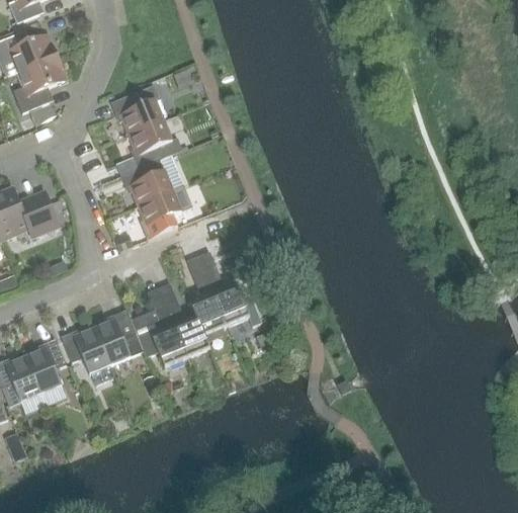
[(13,0),(8,2),(16,22),(38,13),(34,1),(36,0),(13,0)]
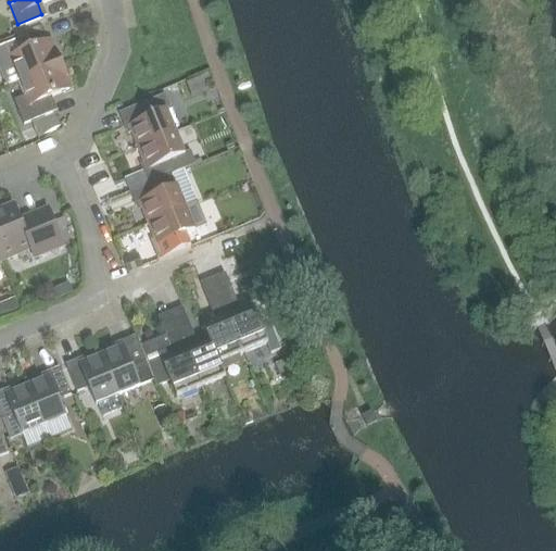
[(22,34),(0,41),(0,70),(5,80),(7,79),(8,83),(20,77),(61,60),(55,48),(54,48),(50,36),(26,46),(22,34)]
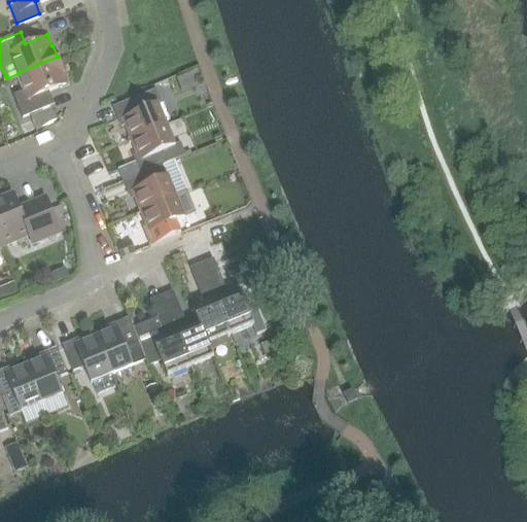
[(62,68),(58,57),(19,73),(24,87),(12,91),(22,114),(49,103),(43,90),(66,80),(61,69),(62,68)]
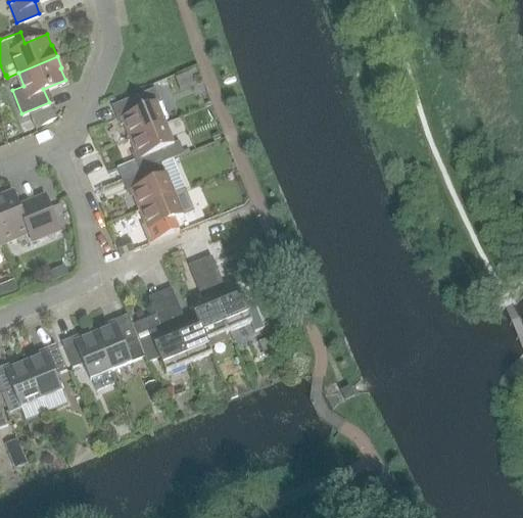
[(160,99),(154,85),(111,103),(116,116),(121,114),(129,136),(164,121),(156,101),(160,99)]
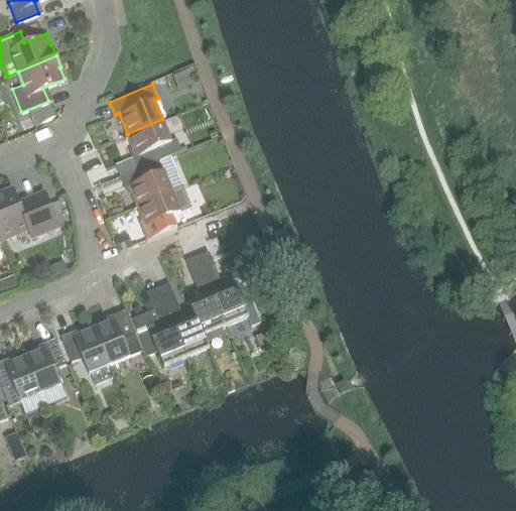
[(35,122),(29,108),(21,112),(19,113),(25,126),(35,122)]
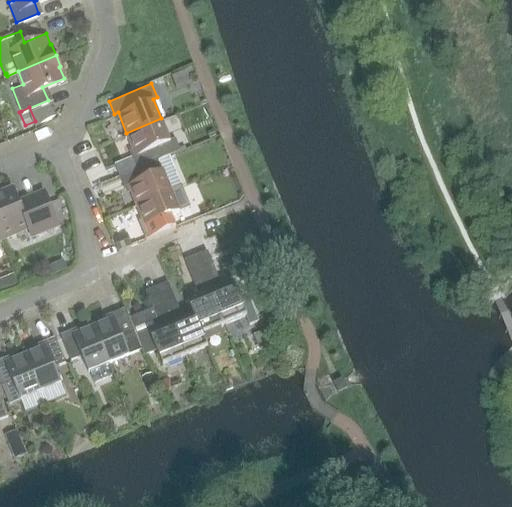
[(131,154),(136,165),(136,166),(149,160),(149,161),(162,155),(157,144),(170,139),(161,118),(126,133),(135,153),(131,154)]
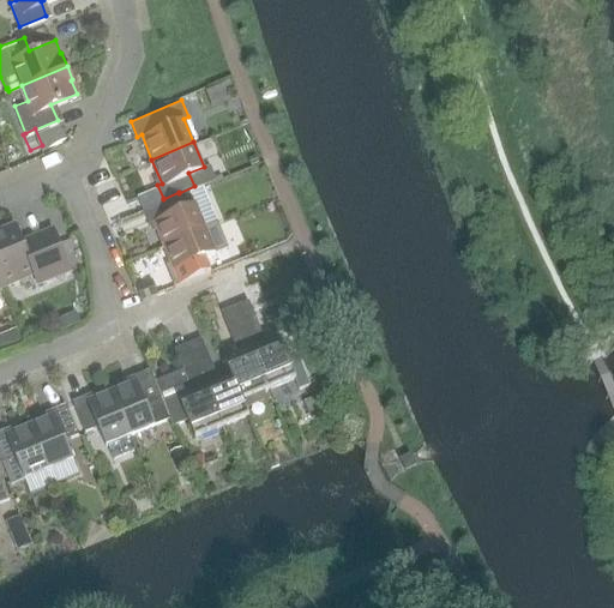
[(152,220),(163,244),(205,226),(194,202),(184,206),(179,193),(179,192),(163,199),(163,198),(143,206),(149,221),(152,220)]
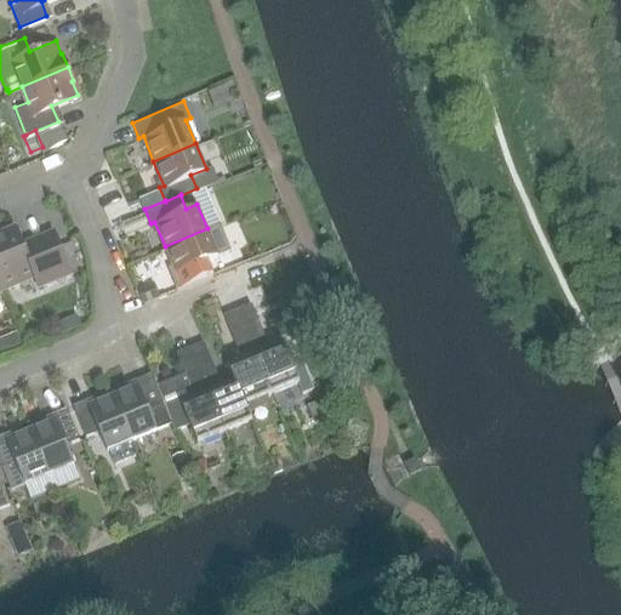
[(35,278),(38,284),(70,271),(55,233),(32,243),(22,241),(15,223),(0,229),(0,277),(4,286),(34,274),(35,278)]
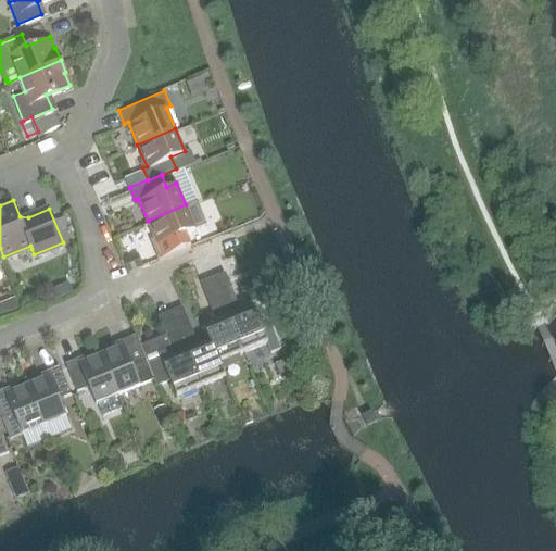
[(186,204),(148,221),(156,242),(152,243),(158,257),(186,245),(180,233),(194,227),(186,204)]
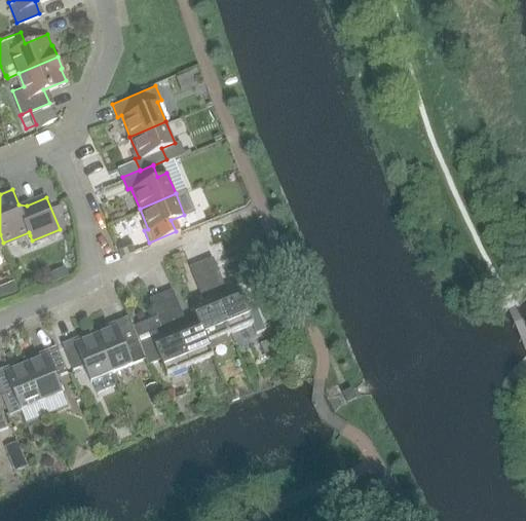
[(130,236),(116,243),(121,255),(136,249),(130,236)]
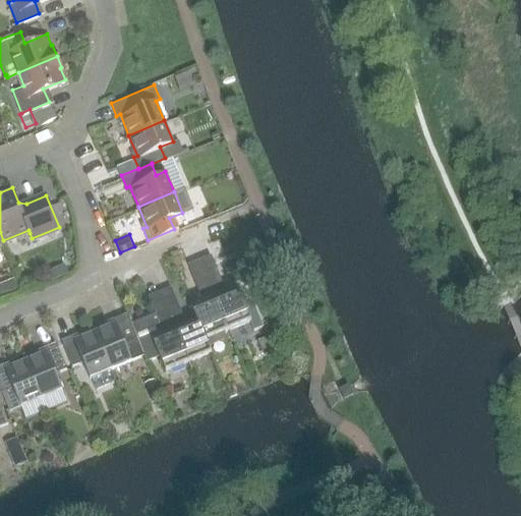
[(251,297),(243,300),(236,283),(225,288),(218,270),(206,275),(227,327),(247,319),(251,328),(263,324),(251,297)]
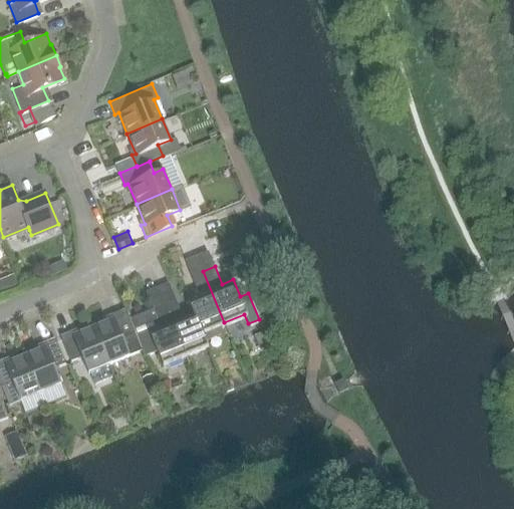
[(188,298),(193,311),(194,310),(202,331),(203,331),(224,322),(203,271),(192,275),(200,293),(188,298)]
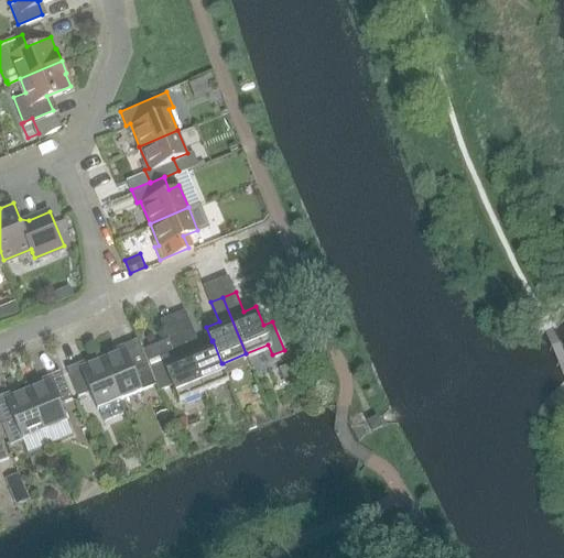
[(14,298),(0,303),(0,321),(21,314),(14,298)]
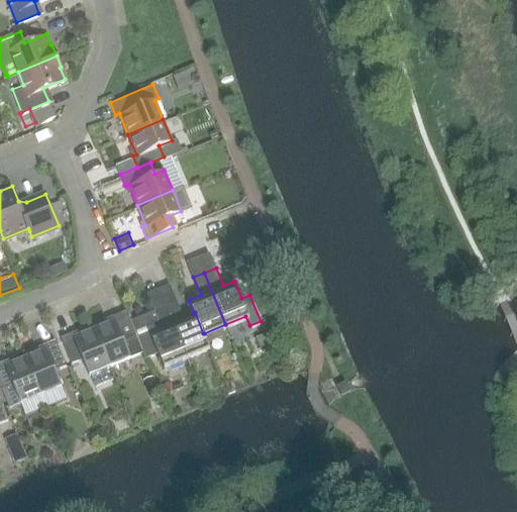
[(177,299),(165,304),(186,355),(209,346),(204,333),(203,333),(195,312),(194,313),(184,317),(177,299)]
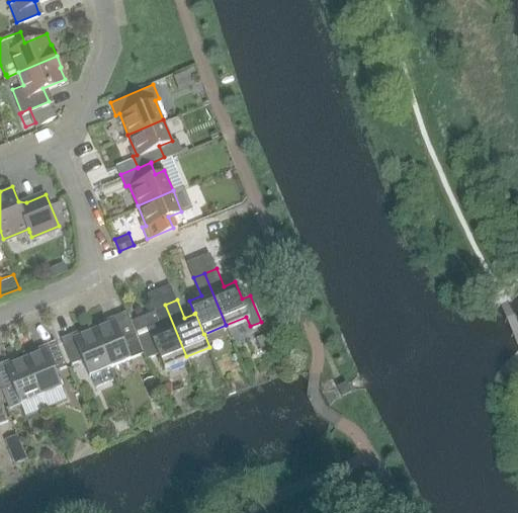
[(146,356),(147,355),(158,351),(164,366),(186,356),(165,305),(154,310),(157,316),(153,318),(150,311),(131,319),(144,350),(146,356)]
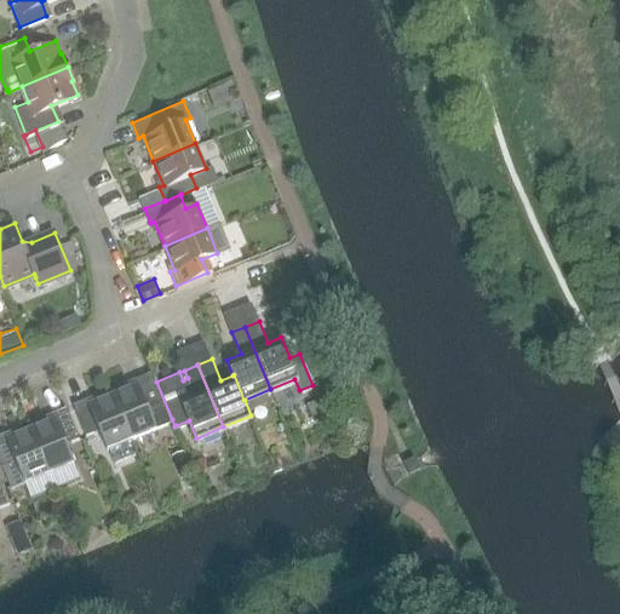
[(131,436),(172,419),(156,382),(151,369),(135,376),(136,380),(112,390),(131,436)]
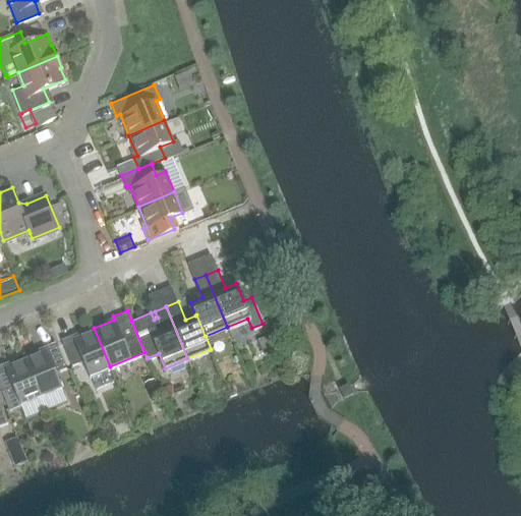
[(110,366),(94,328),(73,337),(72,333),(61,338),(71,363),(82,359),(90,375),(110,366)]
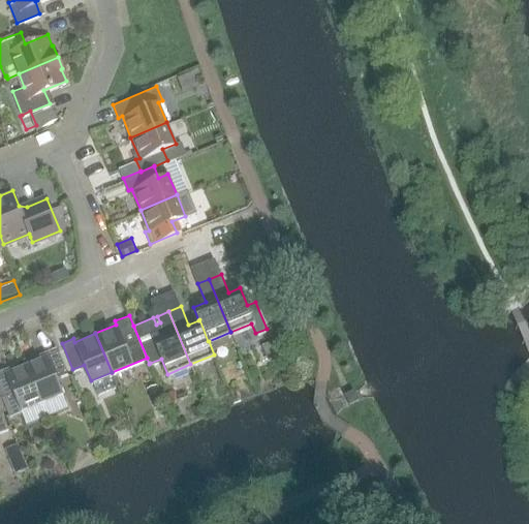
[(45,353),(25,363),(41,401),(48,415),(68,406),(63,393),(56,376),(67,371),(56,345),(44,349),(45,353)]
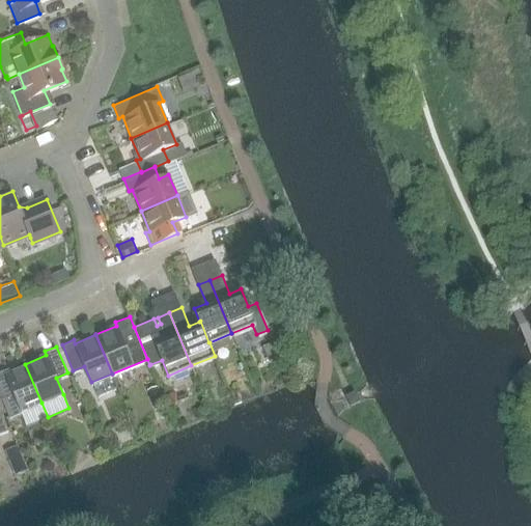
[(3,368),(0,369),(0,393),(4,404),(9,416),(21,412),(26,425),(48,417),(42,403),(25,364),(4,372),(3,368)]
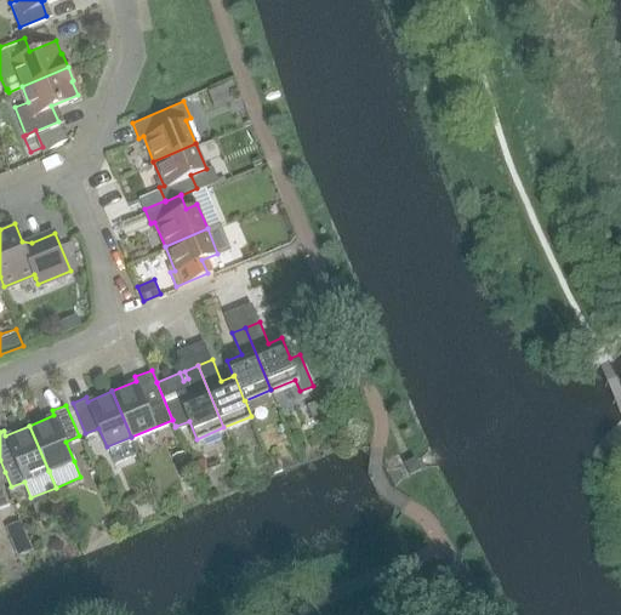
[(183,449),(175,453),(177,460),(187,456),(183,449)]
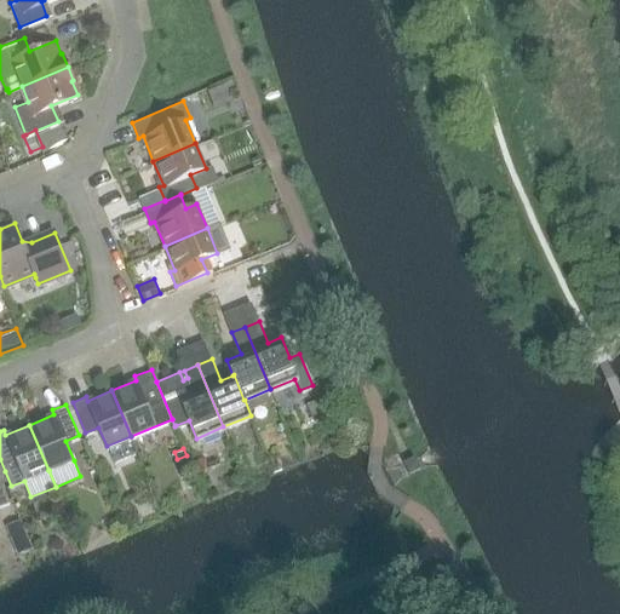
[(412,455),(403,460),(408,470),(419,466),(418,465),(413,455),(412,455)]
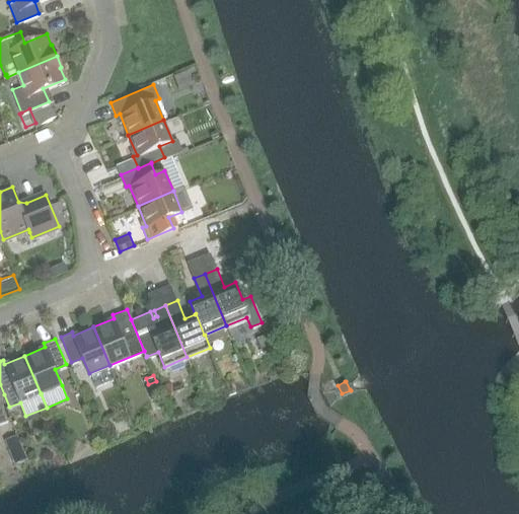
[(9,436),(12,443),(19,440),(16,433),(9,436)]
